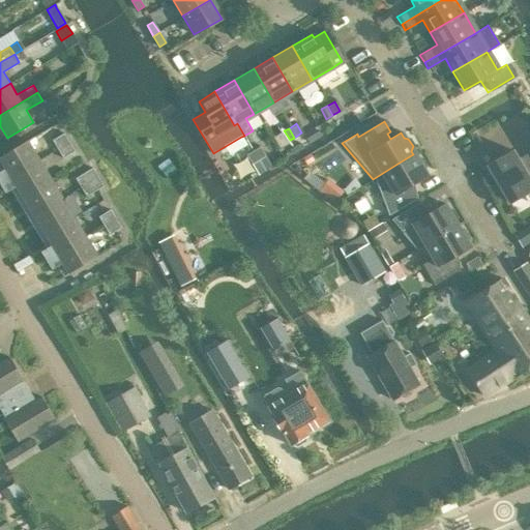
[(319,129),(306,138),(310,142),(322,134),(319,129)]
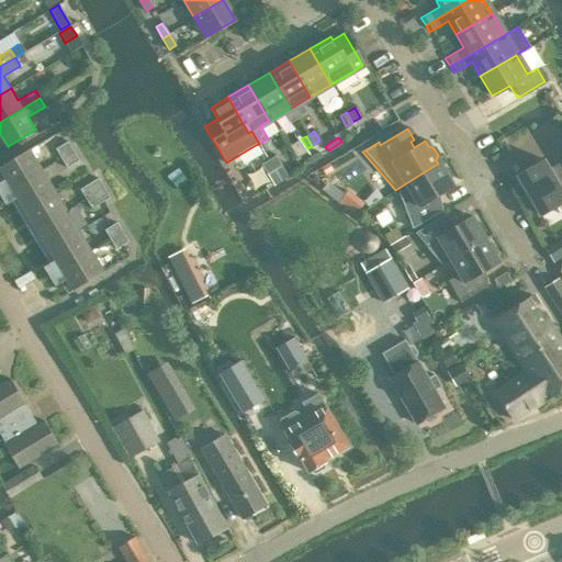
[(66,153),(71,148),(66,139),(59,143),(66,153)]
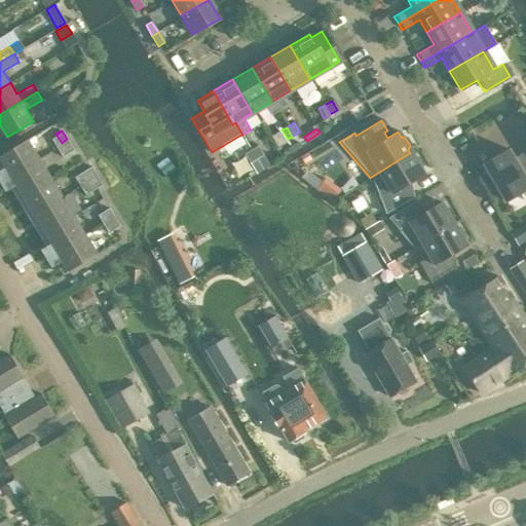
[(50,138),(55,146),(62,143),(55,134),(50,138)]
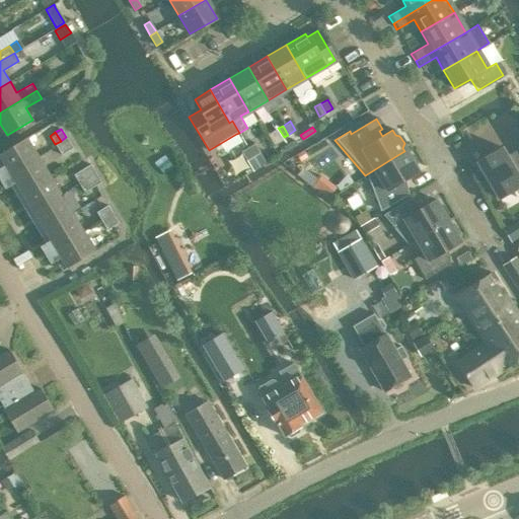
[(0,177),(1,179),(39,156),(27,137),(0,153),(0,156),(5,165),(0,168),(0,177)]
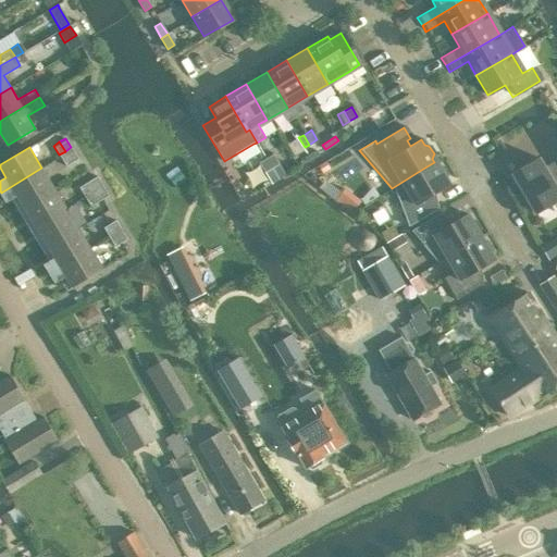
[(71,147),(65,151),(71,160),(76,157),(71,147)]
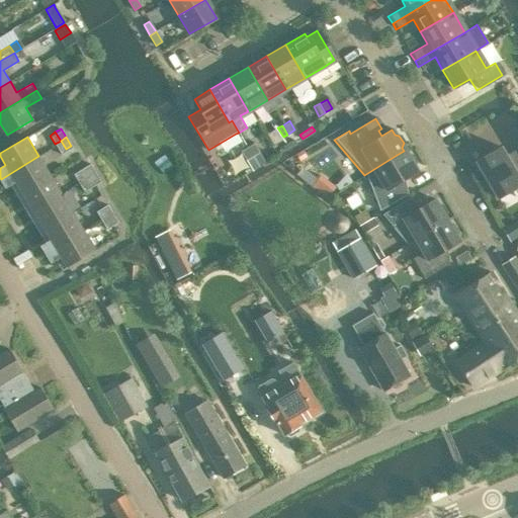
[(293,139),(283,146),(285,150),(296,143),(293,139)]
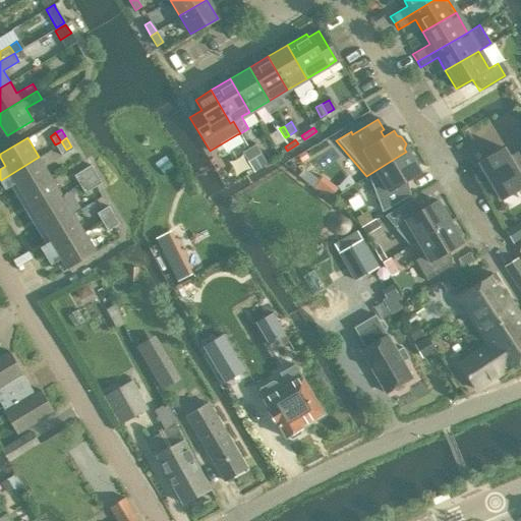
[(61,141),(55,145),(60,154),(66,150),(61,141)]
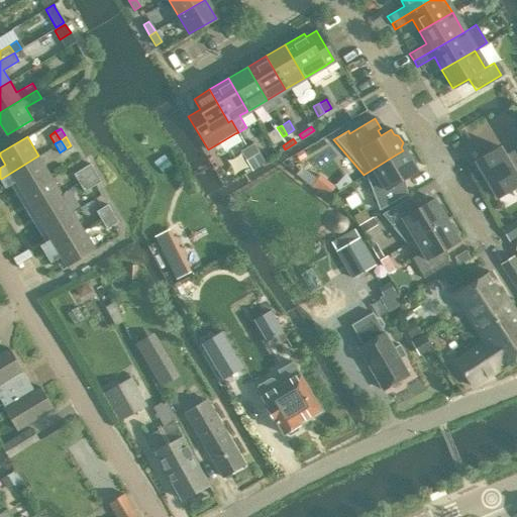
[(246,147),(252,157),(260,152),(253,143),(246,147)]
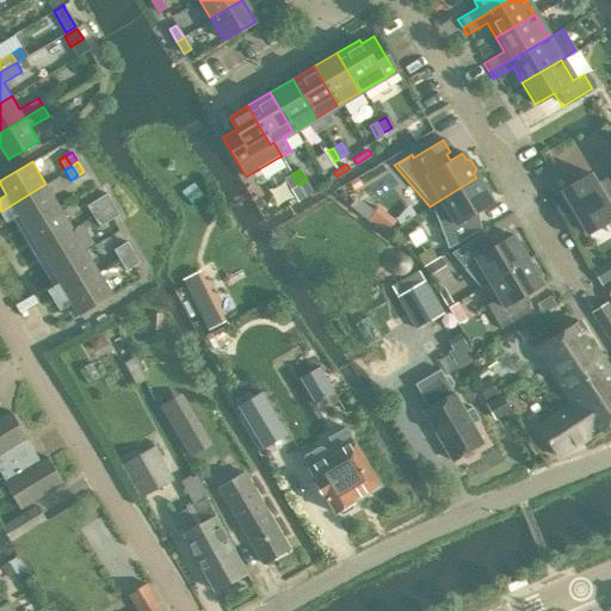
[(610,176),(610,174),(594,183),(588,173),(560,191),(569,205),(567,208),(574,220),(576,218),(586,234),(610,217),(610,176)]
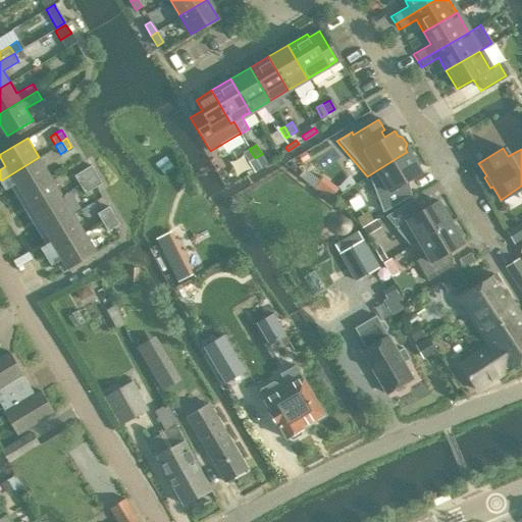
[(248,162),(255,158),(249,149),(242,153),(248,162)]
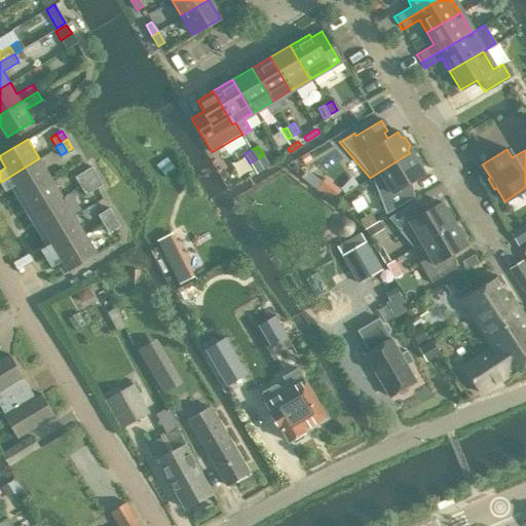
[(410,153),(403,157),(370,178),(384,215),(412,197),(405,185),(423,174),(420,170),(421,164),(417,157),(412,156),(410,153)]
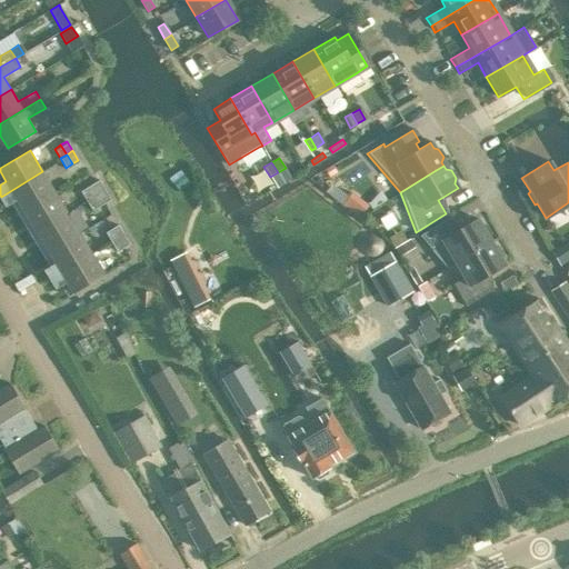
[(286,168),(278,172),(283,182),(286,182),(291,178),(286,168)]
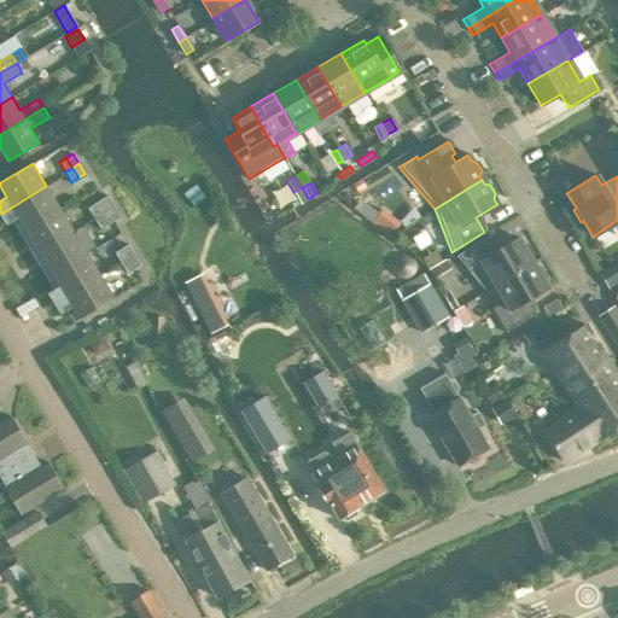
[(196,185),(184,194),(193,208),(205,198),(196,185)]
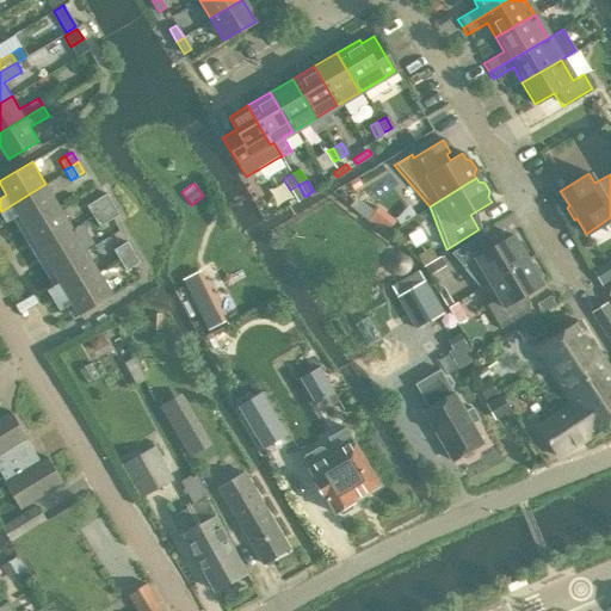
[(45,184),(1,211),(6,220),(17,214),(25,227),(59,205),(45,184)]
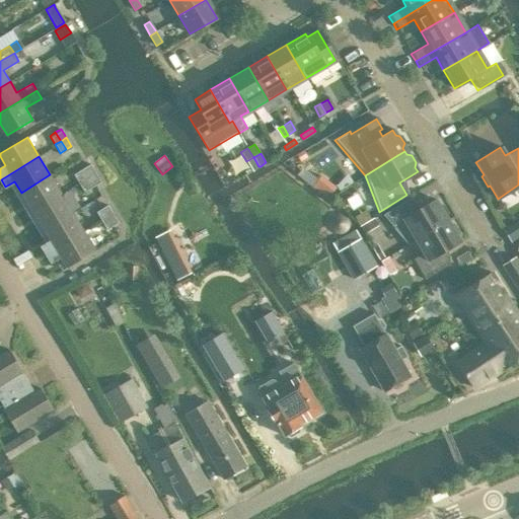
[(253,157),(246,161),(251,170),(252,171),(258,166),(253,157)]
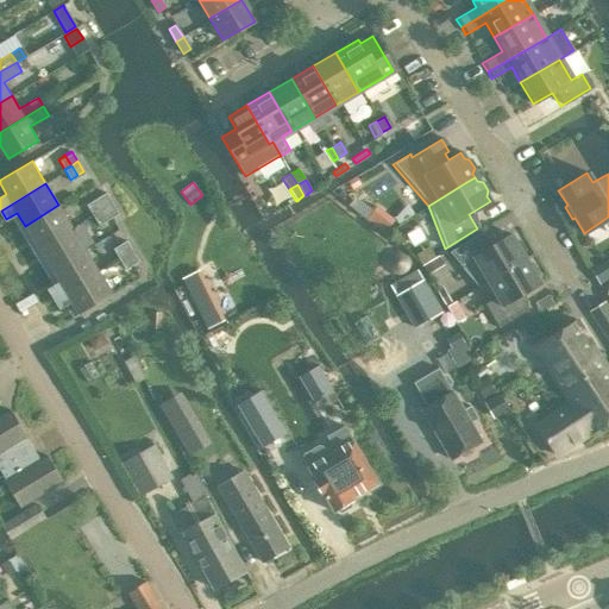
[(105,207),(112,202),(106,193),(99,198),(105,207)]
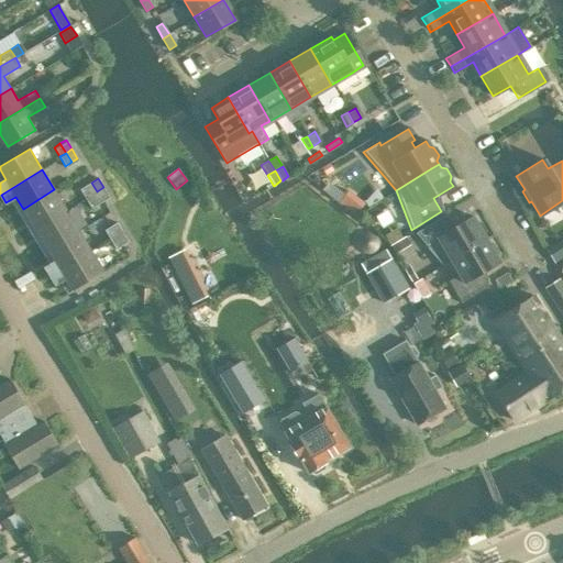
[(320,189),(323,185),(316,178),(312,183),(320,189)]
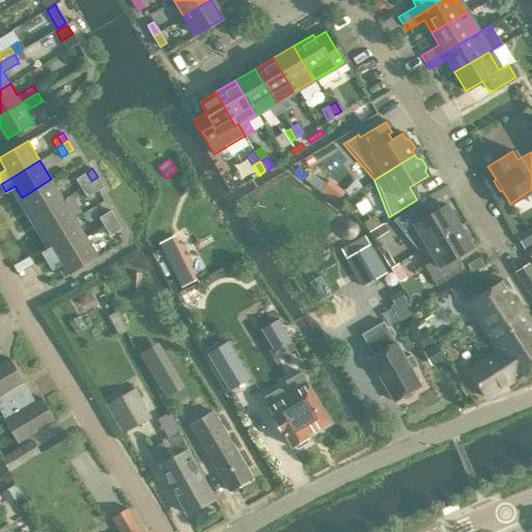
[(86,173),(81,176),(86,184),(91,181),(86,173)]
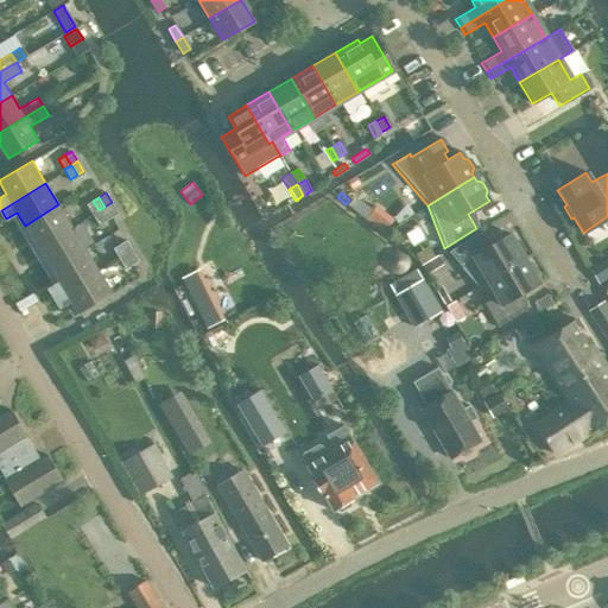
[(93,201),(86,204),(99,225),(105,221),(99,210),(93,201)]
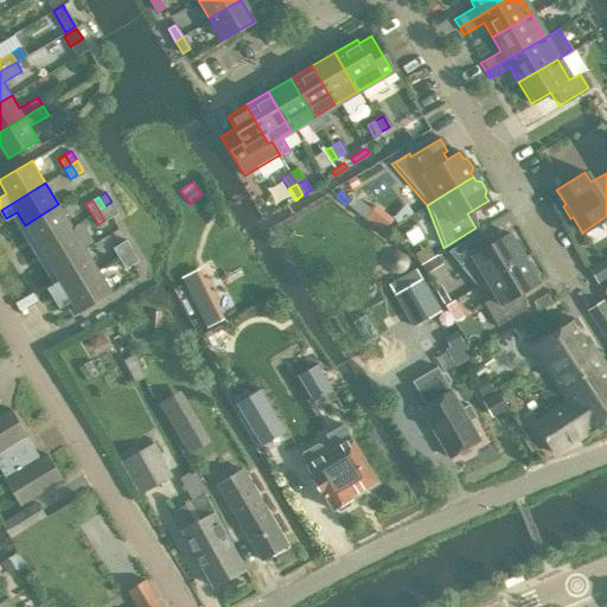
[(112,202),(104,206),(112,216),(117,212),(112,202)]
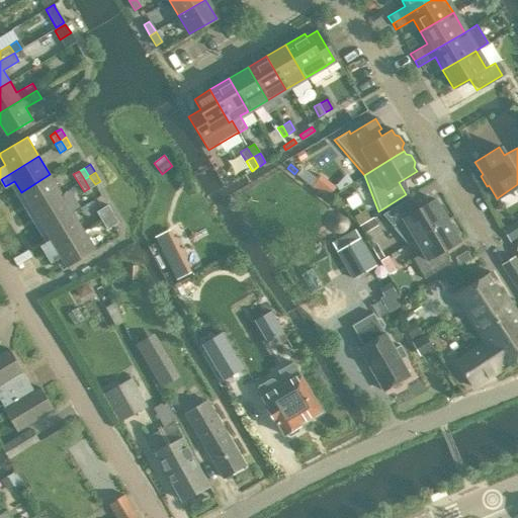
[(50,174),(21,192),(32,210),(62,193),(50,174)]
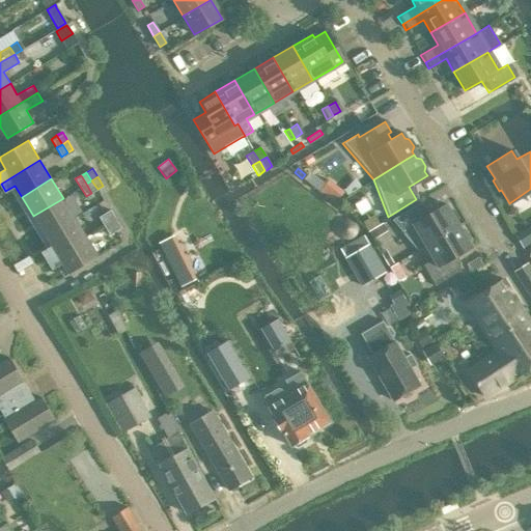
[(86,184),(91,193),(98,189),(91,180),(86,184)]
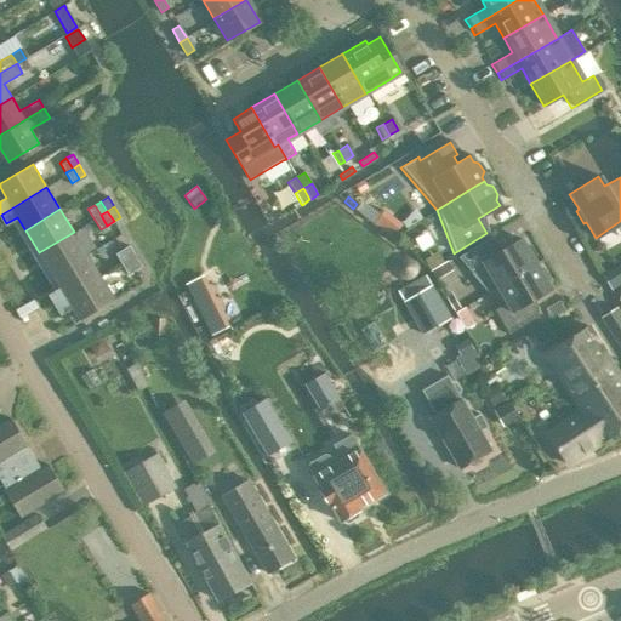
[(374,224),(388,237),(399,223),(385,211),(374,224)]
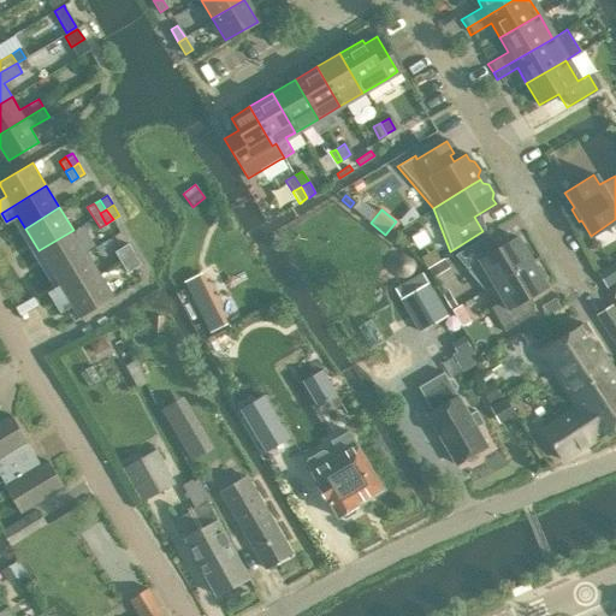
[(73,230),(39,250),(52,273),(87,252),(73,230)]
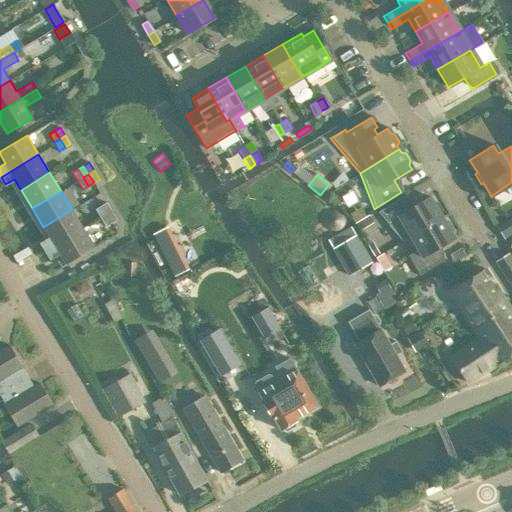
[(409,238),(408,237),(441,218),(439,214),(440,210),(436,203),(431,202),(428,197),(410,208),(403,196),(376,212),(402,242),(409,238)]
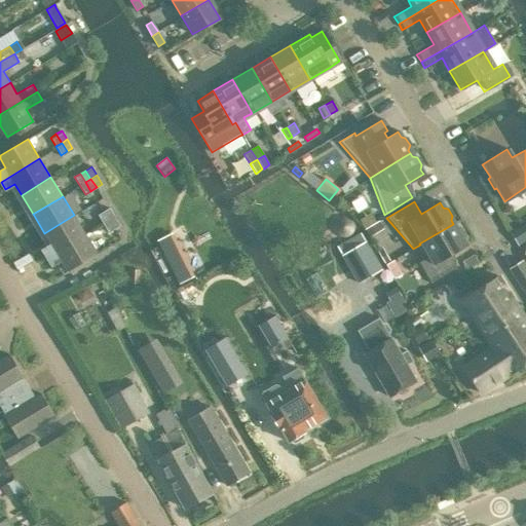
[(109,208),(103,212),(108,220),(114,216),(109,208)]
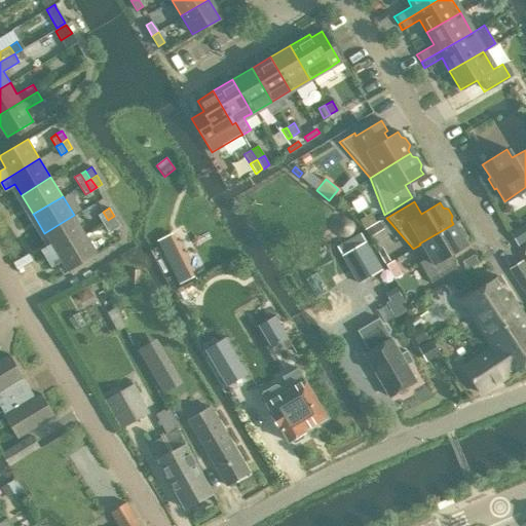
[(98,215),(103,223),(108,220),(103,212),(98,215)]
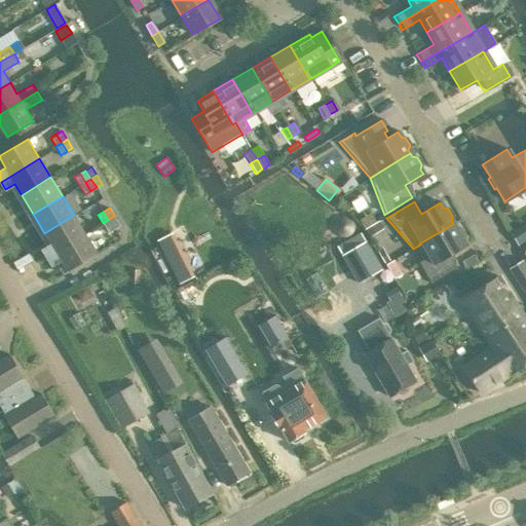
[(74,215),(44,233),(50,243),(41,249),(46,257),(85,234),(74,215)]
